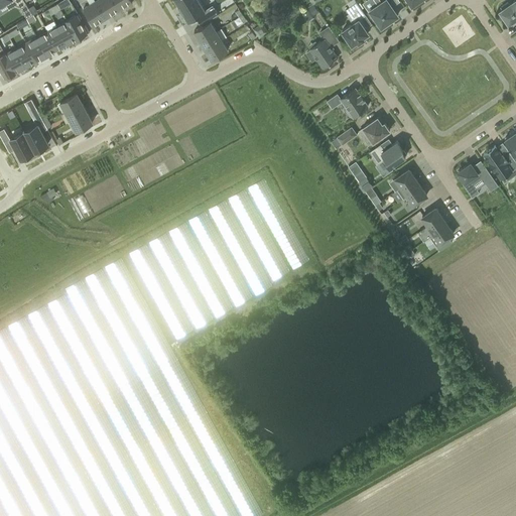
[(32,14),(28,7),(23,0),(0,0),(0,5),(8,1),(20,7),(26,18),(32,14)]
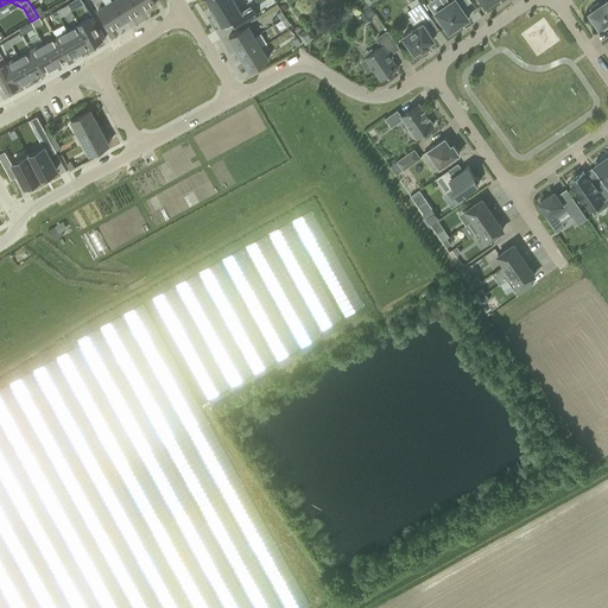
[(81,0),(74,0),(69,4),(71,11),(84,4),(81,0)]
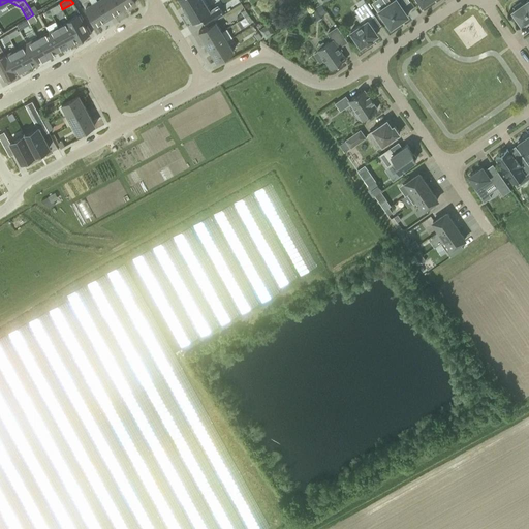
[(98,0),(85,8),(96,27),(110,19),(98,0)]
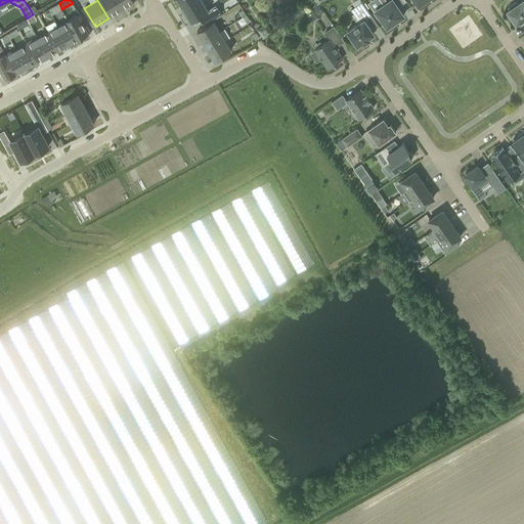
[(114,0),(97,0),(108,18),(121,10),(114,0)]
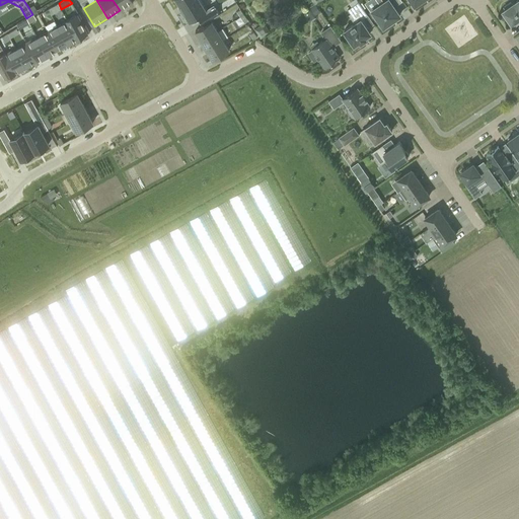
[(131,0),(113,0),(120,10),(133,3),(131,0)]
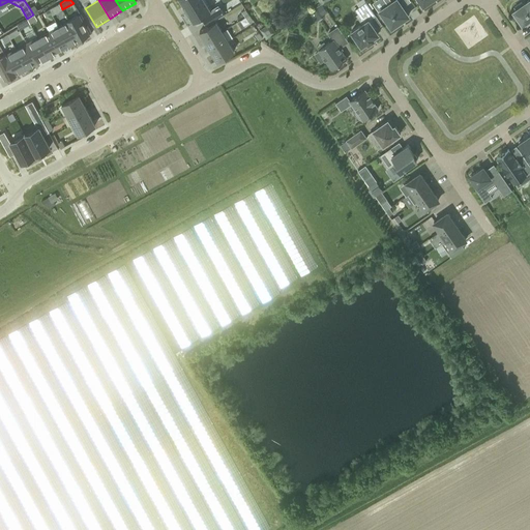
[(179,0),(183,5),(185,9),(200,0),(179,0)]
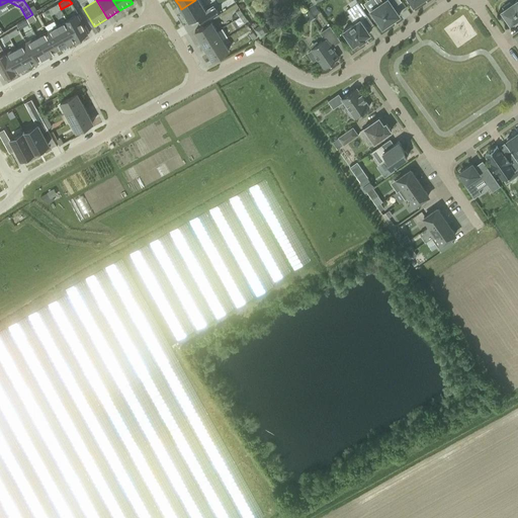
[(199,0),(195,0),(181,9),(183,13),(184,13),(189,21),(197,15),(198,17),(197,18),(201,24),(219,14),(213,5),(205,9),(199,0)]
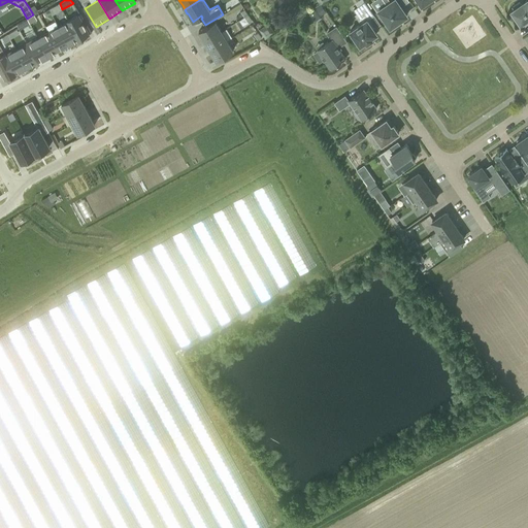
[(380,12),(377,14),(382,20),(384,19),(390,27),(406,15),(396,0),(392,0),(378,10),(380,12)]
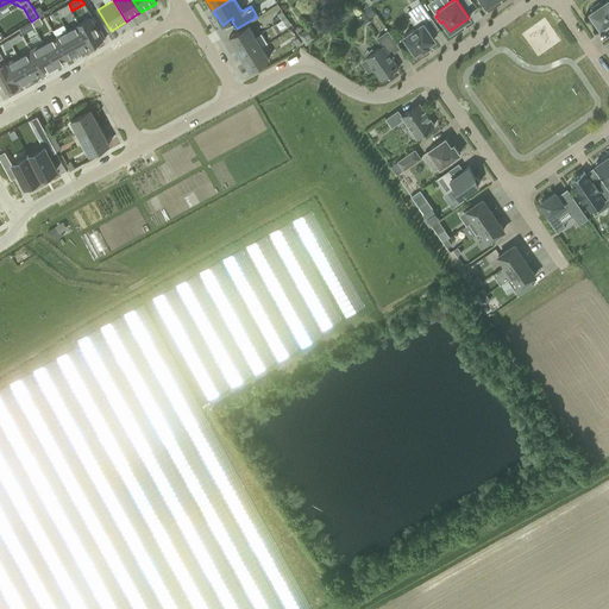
[(595,10),(590,12),(600,27),(608,23),(608,24),(608,0),(607,0),(602,5),(600,2),(594,7),(595,10)]
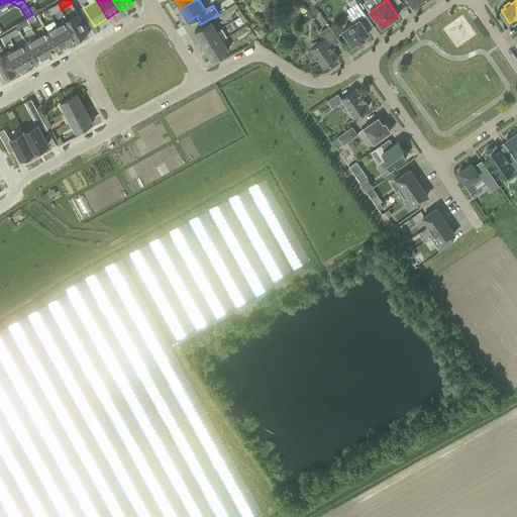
[(342,30),(343,32),(342,34),(345,37),(347,37),(352,44),(369,33),(359,19),(367,15),(356,1),(346,9),(349,13),(346,14),(353,23),(342,30)]
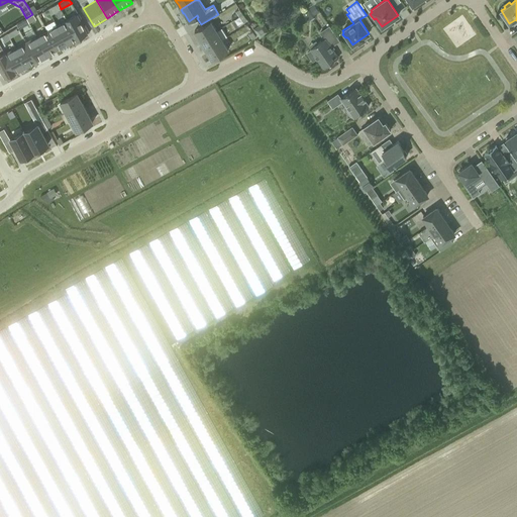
[(58,4),(48,9),(49,12),(50,14),(61,9),(58,4)]
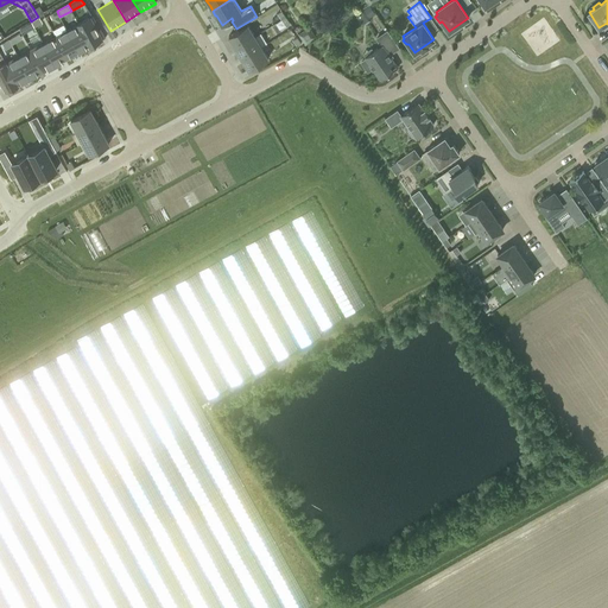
[(352,5),(346,10),(349,17),(356,12),(352,5)]
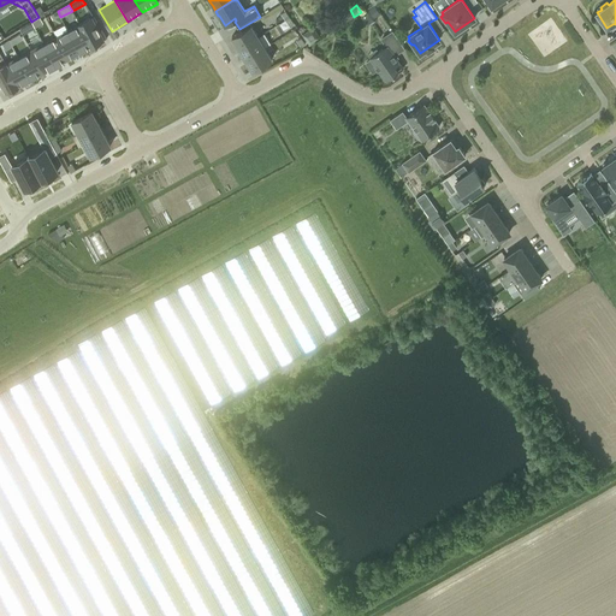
[(39,6),(34,9),(39,17),(43,15),(39,6)]
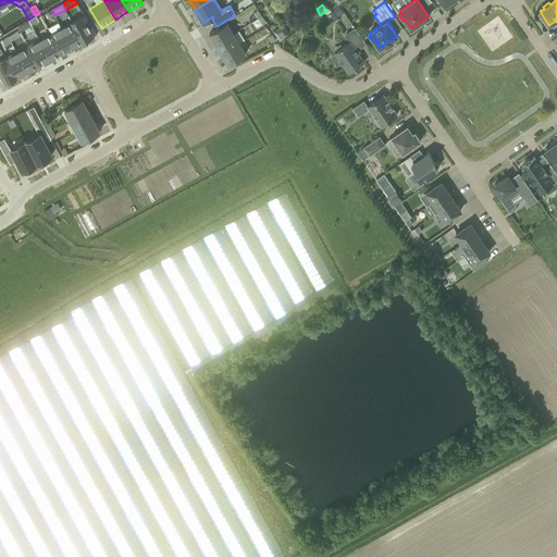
[(337,7),(332,10),(337,17),(343,13),(337,7)]
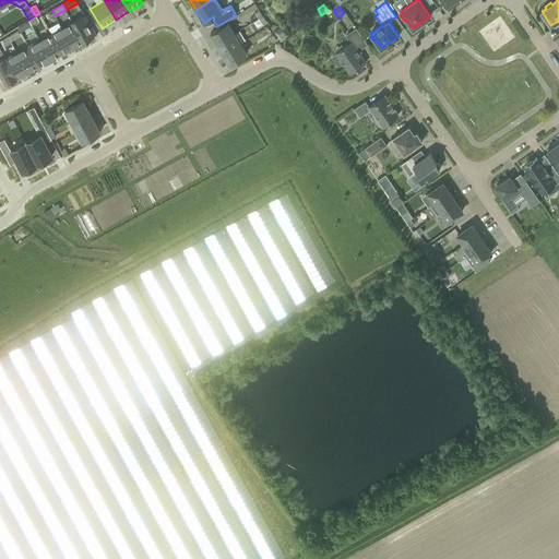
[(318,9),(309,13),(313,20),(321,15),(318,9)]
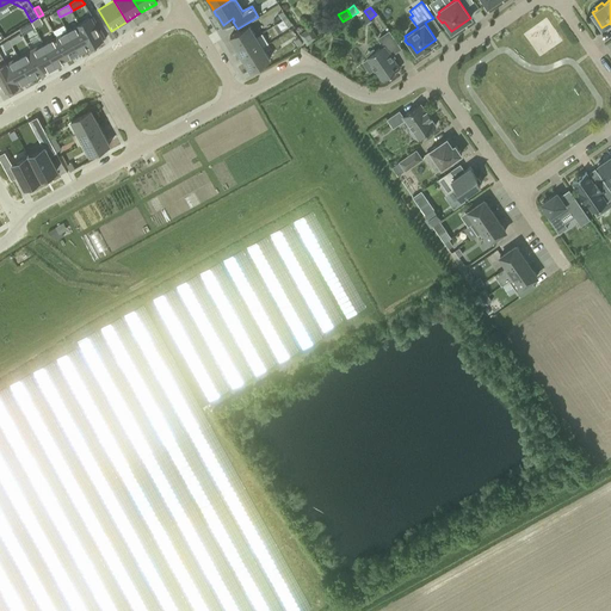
[(91,18),(78,24),(79,25),(91,45),(90,45),(91,47),(103,41),(91,18)]
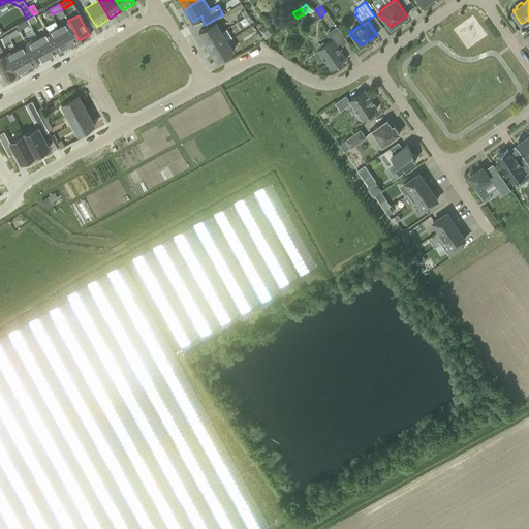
[(68,22),(59,27),(68,44),(78,39),(79,39),(68,22)]
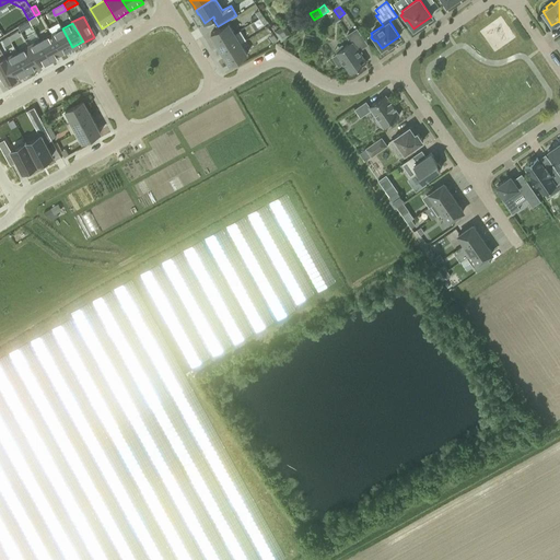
[(210,33),(217,44),(234,33),(228,23),(210,33)]
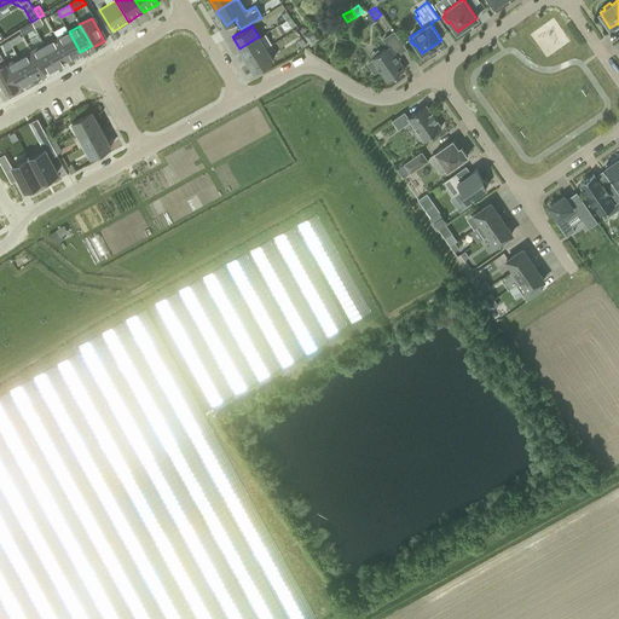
[(311,46),(322,38),(314,27),(304,34),(311,46)]
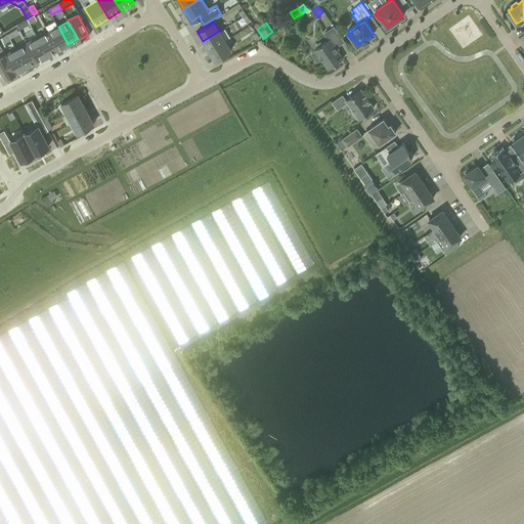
[(58,27),(48,32),(58,50),(68,44),(58,27)]
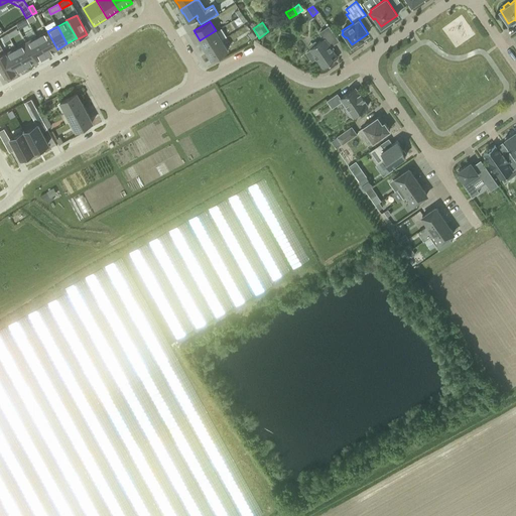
[(310,49),(306,52),(312,60),(316,57),(323,67),(333,60),(331,58),(336,54),(330,46),(339,40),(329,26),(319,32),(324,38),(309,48),(310,49)]
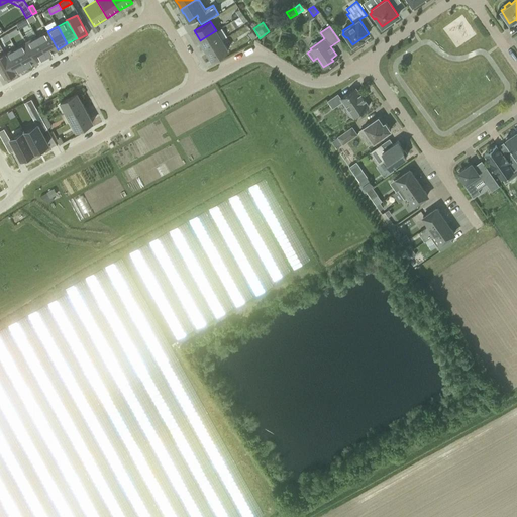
[(16,29),(8,34),(10,38),(19,33),(16,29)]
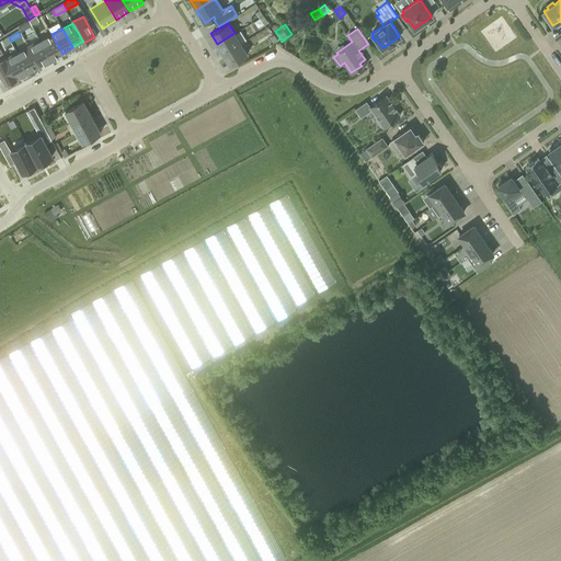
[(217,44),(224,54),(241,44),(235,33),(217,44)]
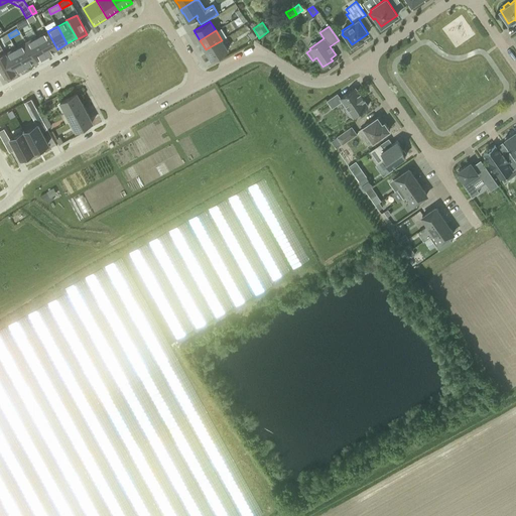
[(40,35),(37,37),(46,55),(52,52),(51,51),(54,50),(57,49),(47,31),(40,35)]
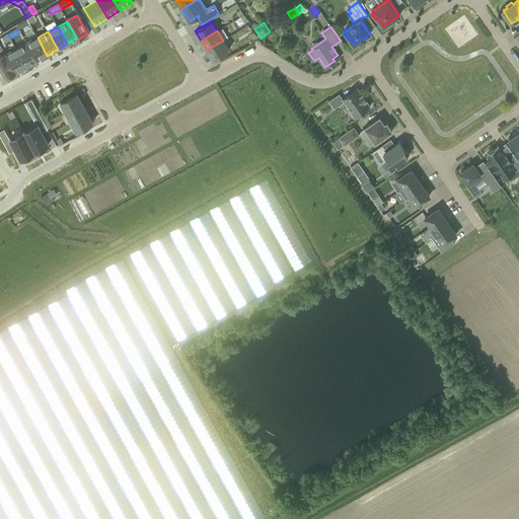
[(8,34),(2,38),(4,43),(10,39),(8,34)]
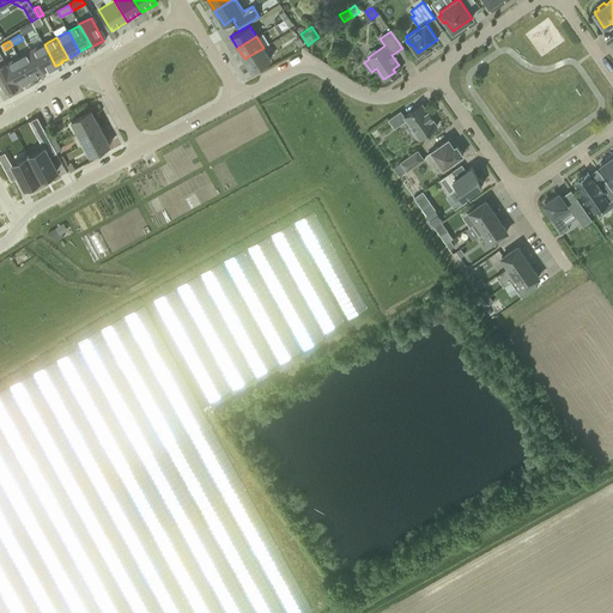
[(44,44),(31,50),(43,72),(55,66),(44,44)]
